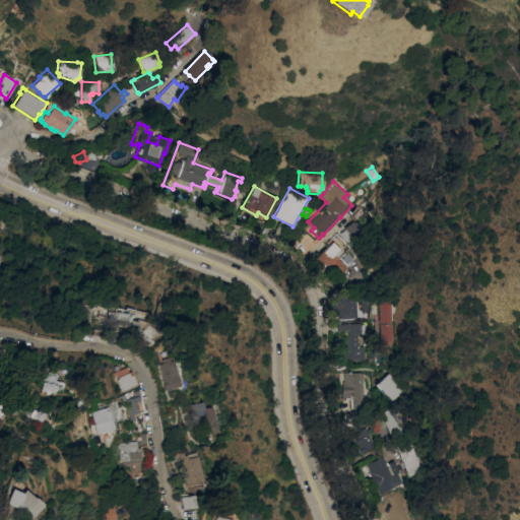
[(355,246),(353,243),(351,239),(346,243),(340,233),(344,230),(343,228),(366,212),(373,223),(362,231),(367,238),(365,239),(355,246)]
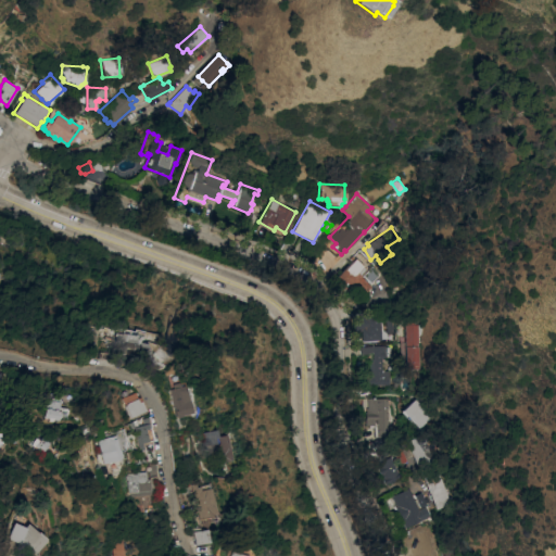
[(366,269),(359,276),(370,286),(363,294),(351,283),(350,282),(349,283),(346,283),(343,282),(337,277),(352,261),(349,258),(352,255),(353,256),(366,269)]
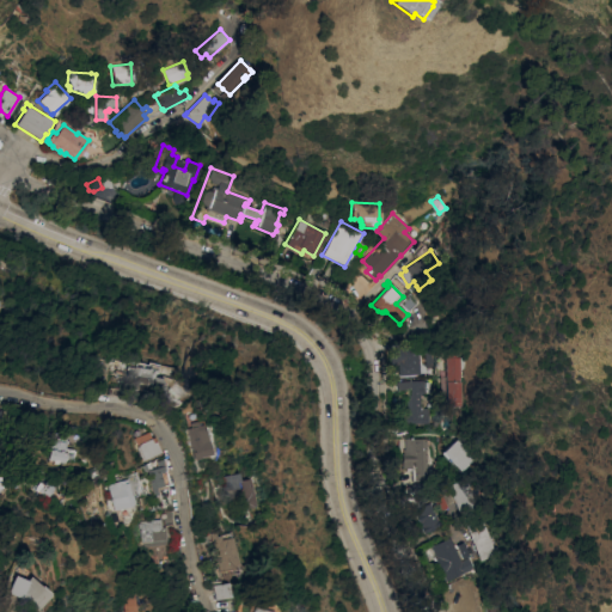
[(408,312),(399,304),(409,293),(416,303),(408,312)]
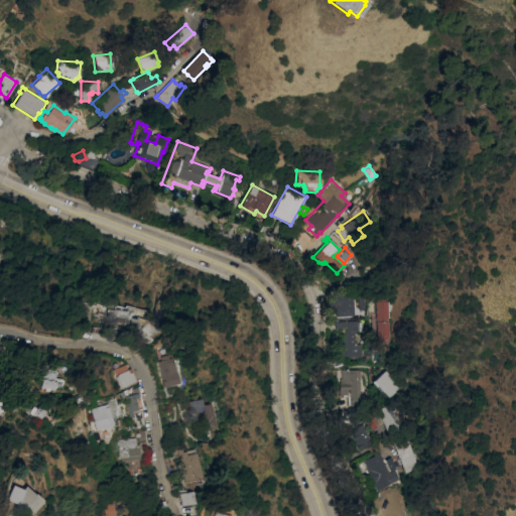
[(350,313),(350,315),(336,315),(335,305),(330,306),(329,291),(334,291),(334,290),(353,289),(354,313),(350,313)]
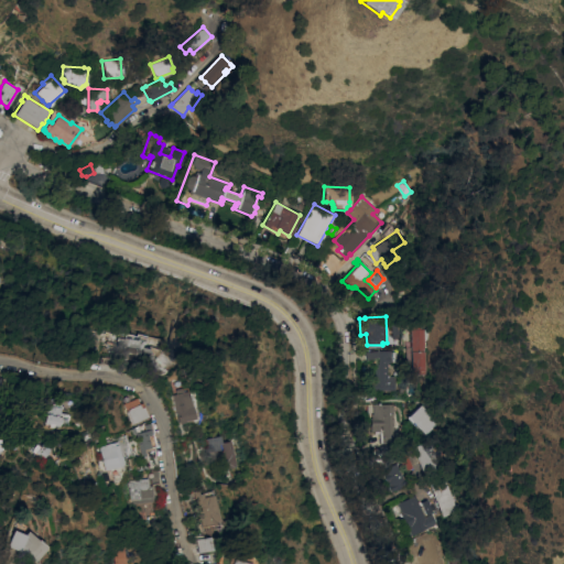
[(400,335),(392,335),(390,317),(398,316),(398,320),(400,335)]
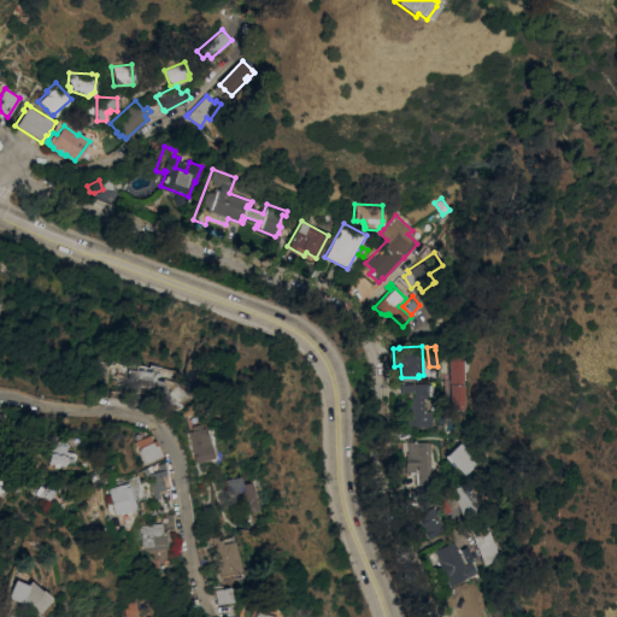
[(464,409),(450,409),(450,407),(444,407),(442,359),(464,359),(464,409)]
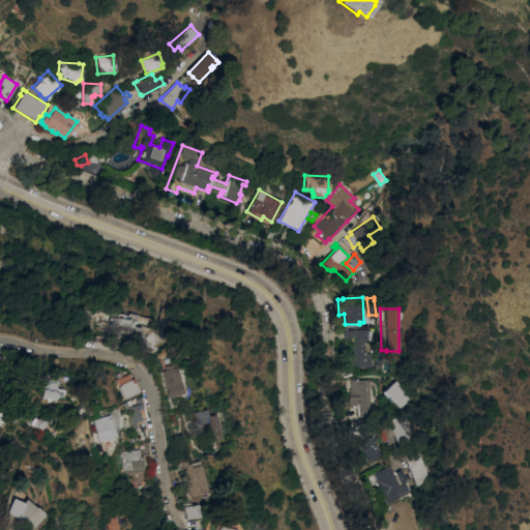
[(125,318),(125,321),(129,322),(128,324),(136,326),(135,334),(123,332),(123,330),(117,328),(116,332),(113,331),(114,328),(106,326),(107,319),(106,319),(107,316),(112,317),(112,316),(125,318)]
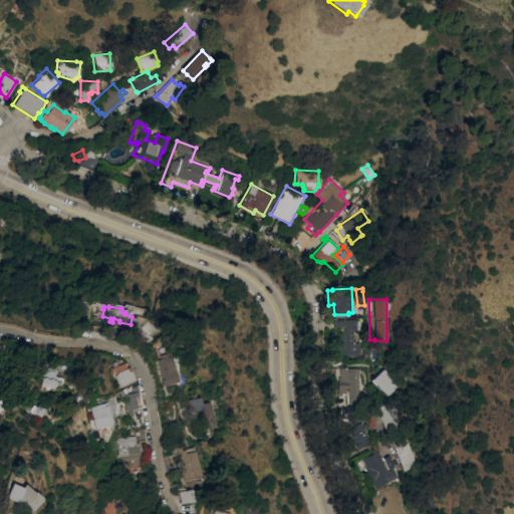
[(135,327),(134,326),(142,318),(143,319),(152,328),(144,336),(135,327)]
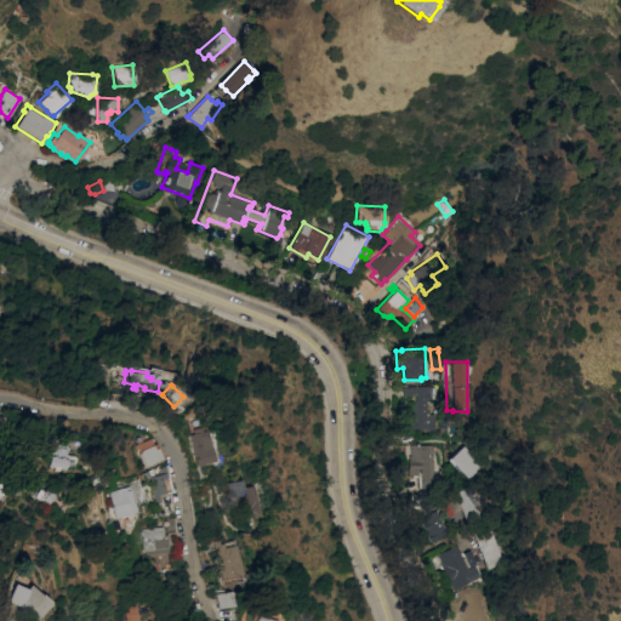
[(439,386),(439,400),(426,400),(427,415),(434,414),(434,429),(406,429),(406,421),(414,421),(412,404),(415,404),(415,402),(416,402),(416,393),(412,393),(412,386),(416,386),(439,386)]
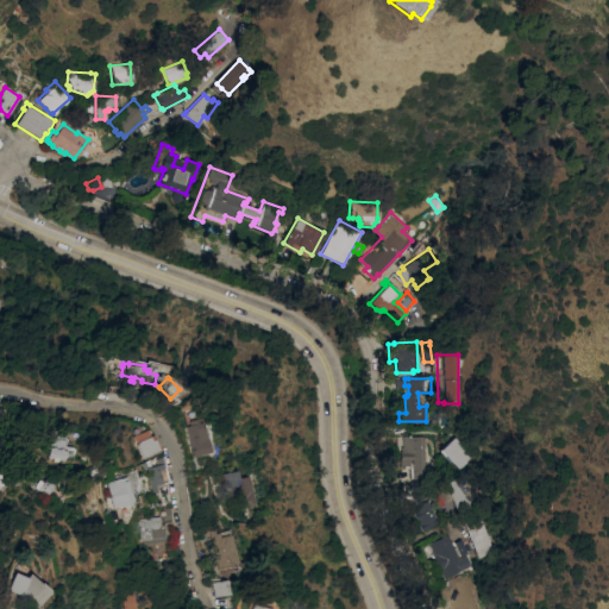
[(189,403),(183,408),(176,412),(173,405),(177,402),(184,399),(187,401),(189,403)]
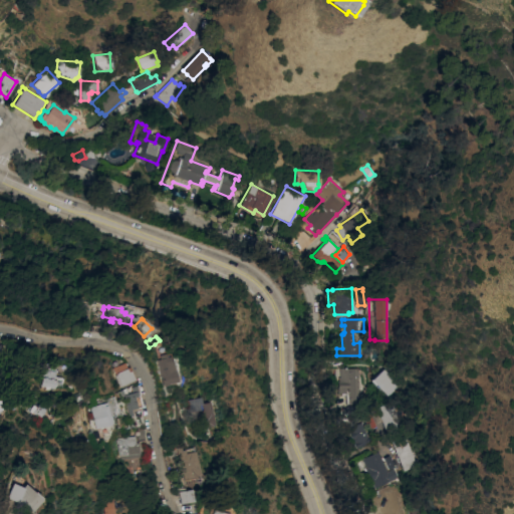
[(153,360),(156,359),(155,355),(162,354),(162,357),(164,357),(165,358),(166,358),(167,362),(169,361),(174,381),(160,386),(154,364),(153,360)]
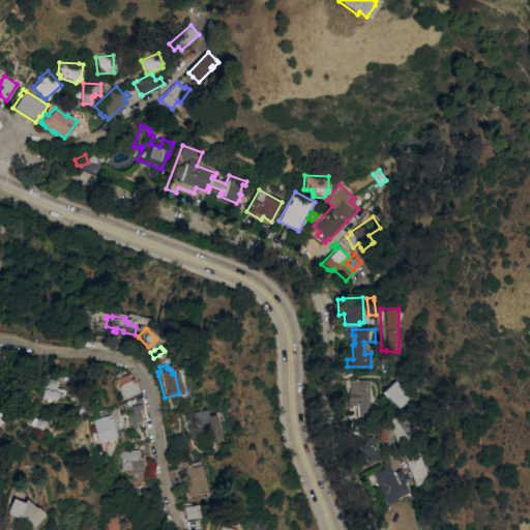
[(371,412),(357,414),(357,403),(349,404),(349,391),(351,391),(350,386),(352,386),(352,377),(358,377),(358,378),(365,377),(370,377),(370,378),(371,412)]
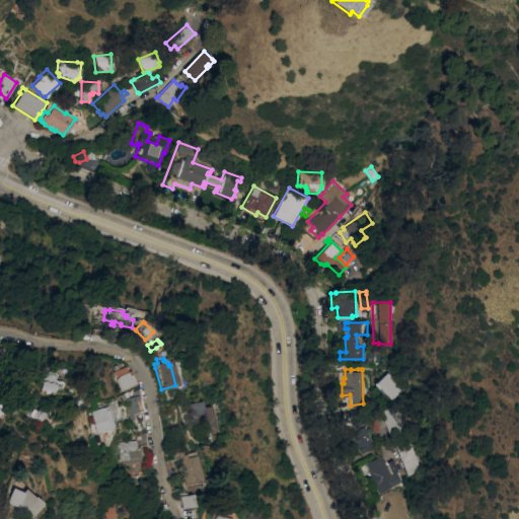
[(133,384),(132,384),(133,386),(131,387),(130,385),(120,390),(115,378),(116,376),(127,371),(133,384)]
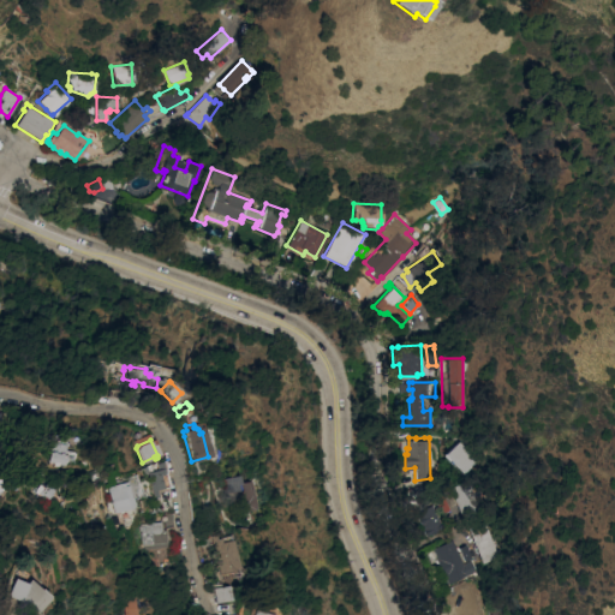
[(459,473),(442,454),(455,441),(475,460),(459,473)]
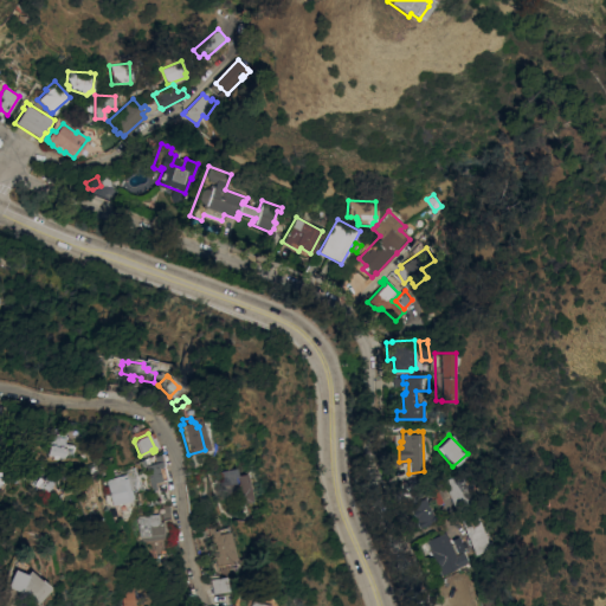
[(57,458),(55,457),(53,459),(49,459),(50,457),(46,456),(44,456),(45,445),(46,445),(47,438),(50,438),(50,437),(52,437),(55,437),(62,438),(60,444),(69,445),(69,446),(71,446),(70,455),(68,453),(63,453),(63,456),(60,456),(60,458),(57,458)]
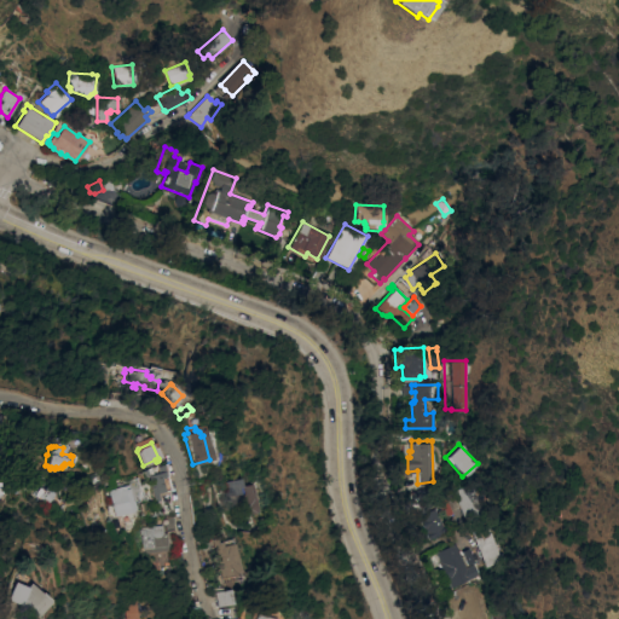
[(154,468),(152,466),(161,463),(161,464),(163,476),(167,490),(163,491),(163,490),(160,490),(161,492),(156,493),(156,495),(151,497),(148,484),(145,484),(144,476),(145,475),(145,476),(146,476),(155,474),(154,468)]
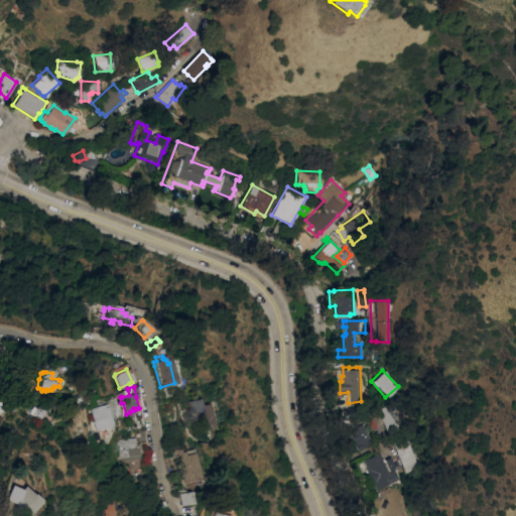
[(373,413),(378,411),(377,408),(393,401),(403,424),(387,431),(383,422),(378,424),(373,413)]
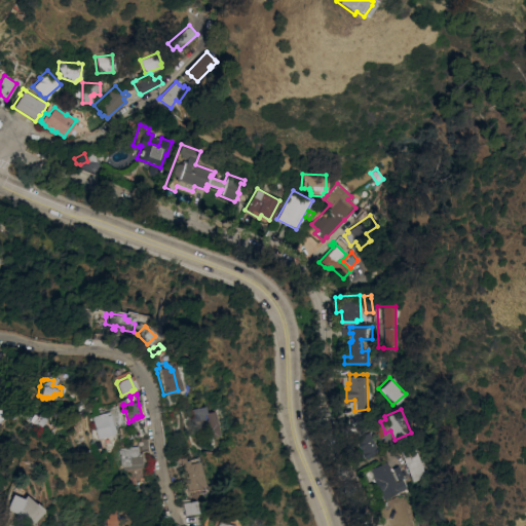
[(110,425),(112,430),(111,431),(112,435),(96,439),(90,417),(99,414),(106,412),(110,425)]
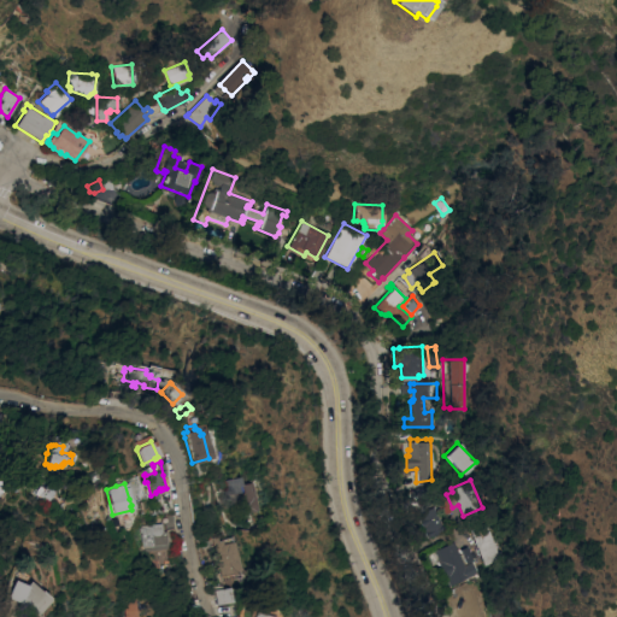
[(253,511),(236,512),(231,486),(246,483),(247,483),(248,486),(253,511)]
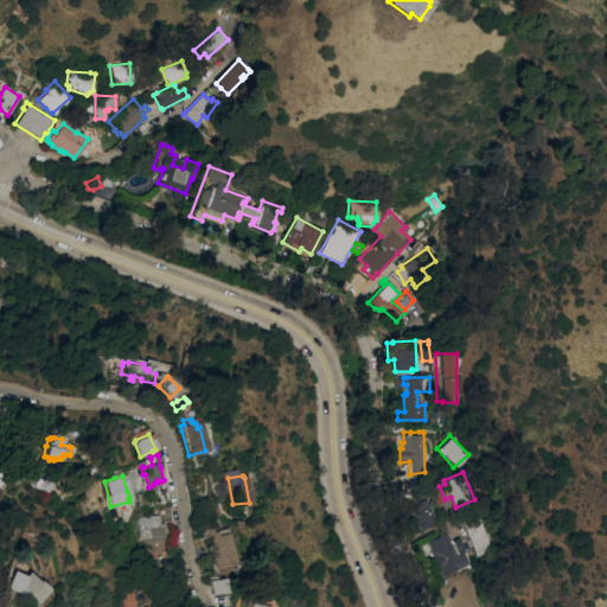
[(44,493),(36,487),(42,478),(50,485),(44,493)]
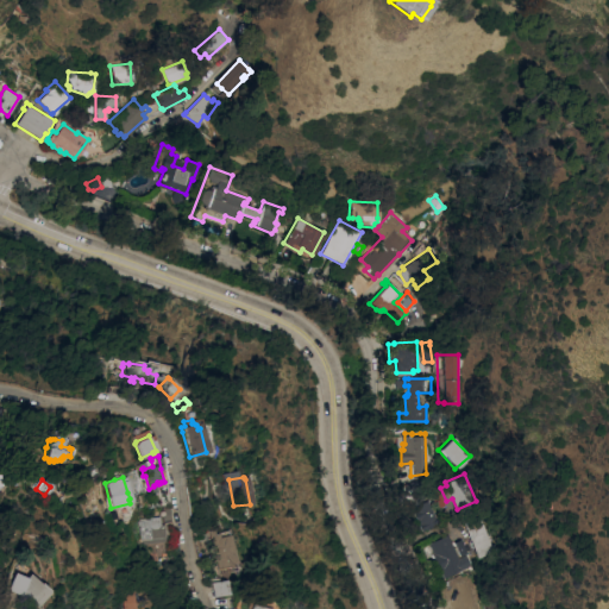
[(427,493),(420,496),(422,500),(429,497),(439,520),(422,528),(420,521),(421,521),(419,516),(418,518),(412,504),(416,502),(410,491),(414,490),(412,485),(410,485),(409,483),(421,481),(427,493)]
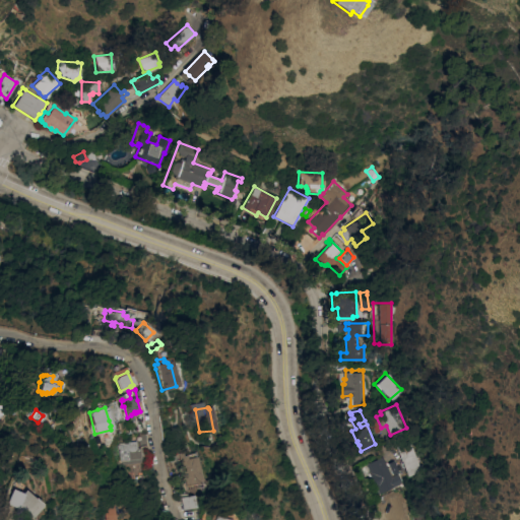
[(381,428),(381,430),(374,434),(365,414),(373,411),(375,416),(376,416),(381,428)]
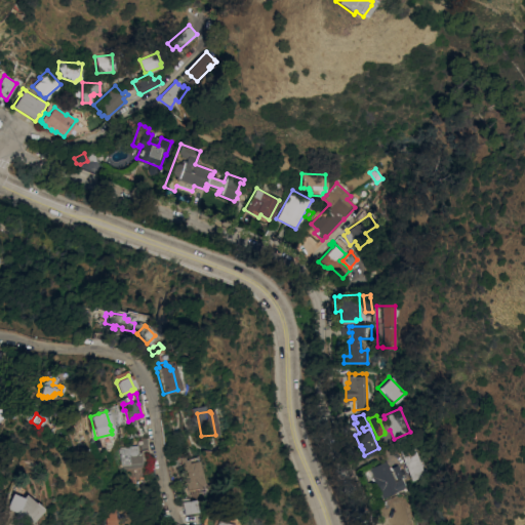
[(146,454),(140,454),(137,440),(143,439),(144,441),(146,454)]
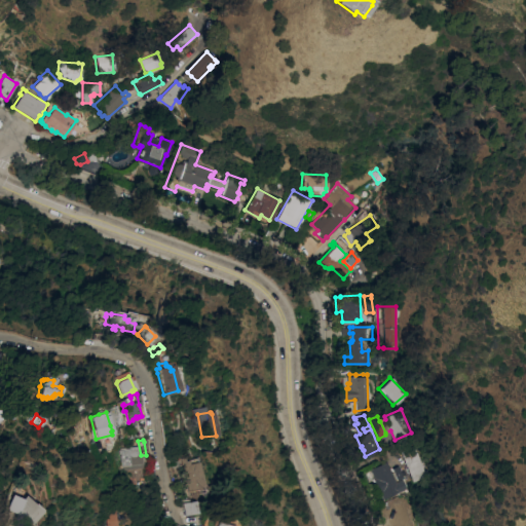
[(401,451),(415,445),(427,476),(413,481),(401,451)]
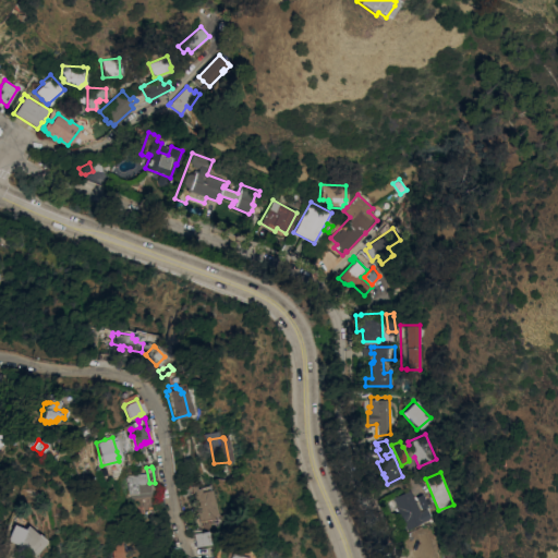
[(126,475),(143,474),(144,481),(147,480),(149,493),(148,497),(131,499),(129,495),(126,477),(126,475)]
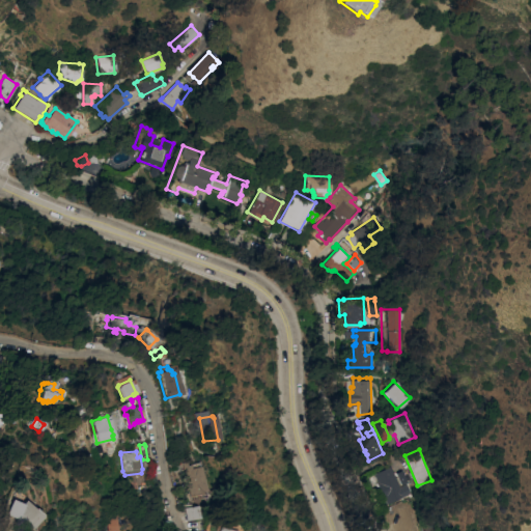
[(401,484),(408,481),(412,492),(387,502),(379,483),(376,483),(376,481),(373,483),(369,474),(393,464),(395,470),(401,484)]
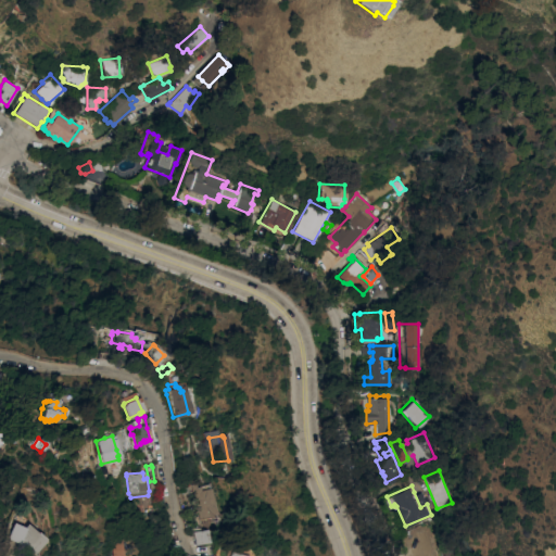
[(209,515),(209,517),(200,519),(201,525),(199,525),(198,520),(197,520),(189,489),(197,487),(198,491),(206,489),(213,514),(209,515)]
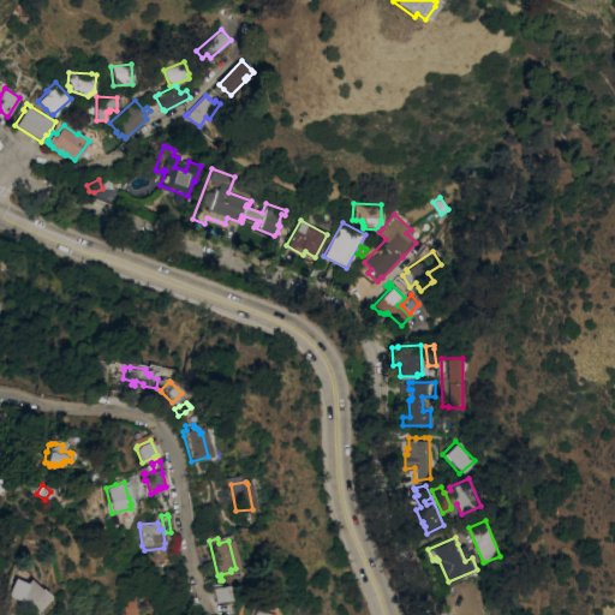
[(33,610),(31,613),(27,608),(25,609),(16,602),(12,605),(3,597),(4,596),(3,596),(3,593),(9,579),(21,584),(24,579),(35,590),(36,589),(46,597),(33,610)]
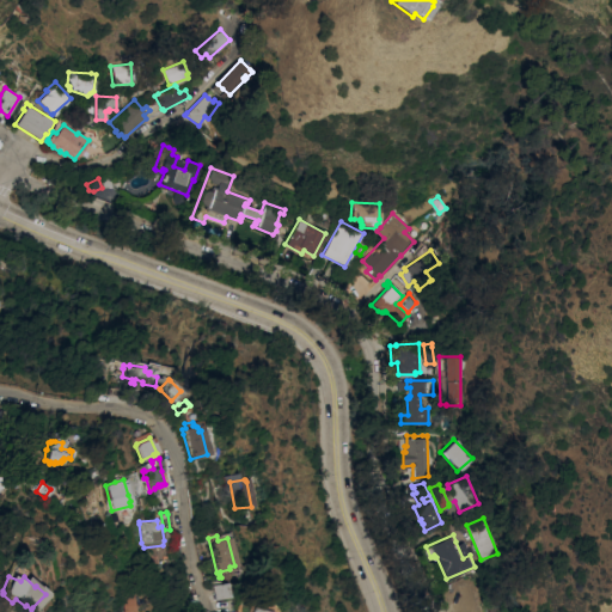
[(212,600),(209,586),(224,583),(226,598),(213,600),(212,600)]
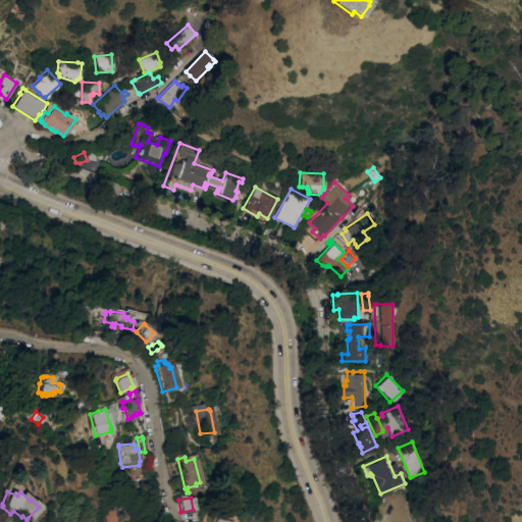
[(385,521),(385,513),(393,512),(390,500),(402,498),(404,511),(406,510),(408,521),(385,521)]
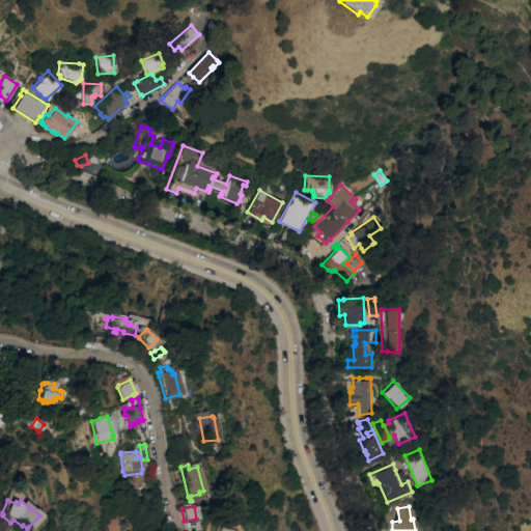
[(116,530),(111,530),(105,530),(105,523),(114,520),(115,523),(116,530)]
